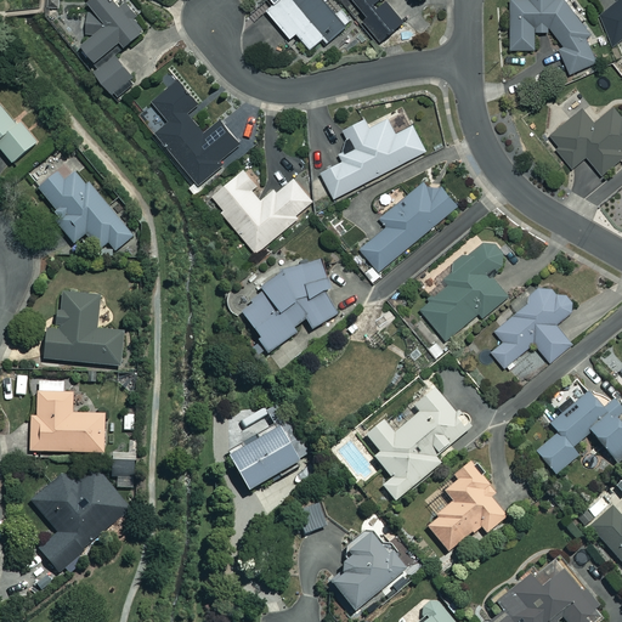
[(86,0),(92,11),(85,11),(85,37),(80,44),(94,60),(119,39),(124,45),(143,29),(133,17),(135,15),(125,1),(119,6),(113,0),(86,0)]
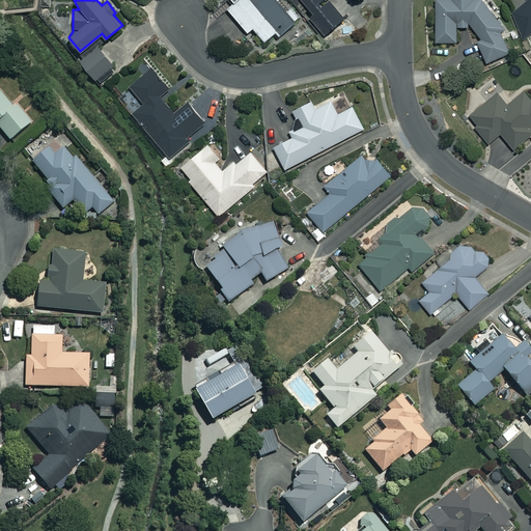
[(280,35),(300,19),(284,0),(232,0),(234,2),(227,8),(248,33),(253,28),(264,42),(277,31),(280,35)]
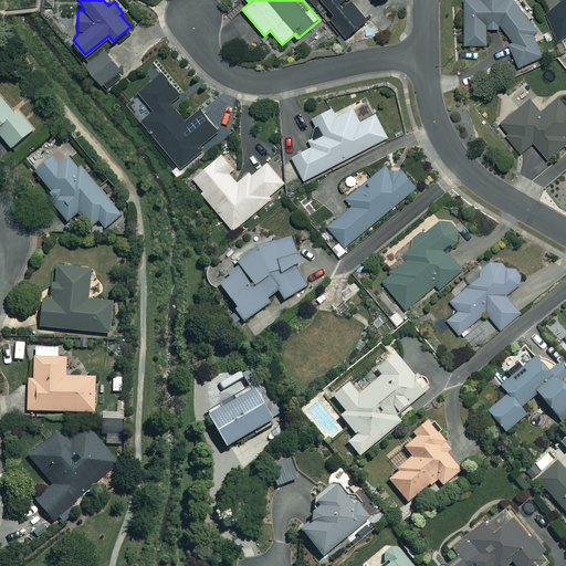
[(368,22),(350,0),(322,0),(333,14),(329,17),(346,39),(368,22)]
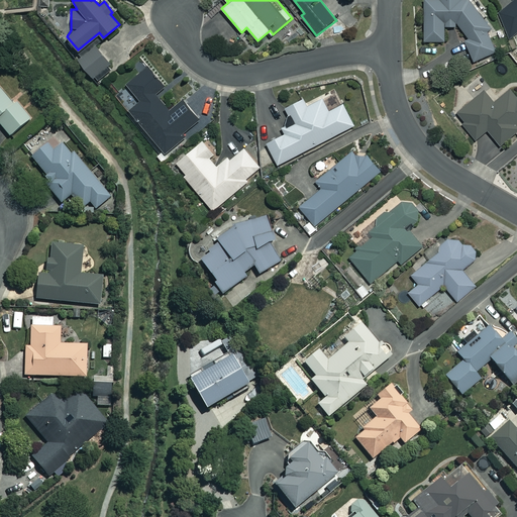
[(485,31),(488,30),(472,0),(423,0),(424,40),(444,40),(444,25),(458,23),(468,39),(463,41),(475,62),(495,49),(485,31)]
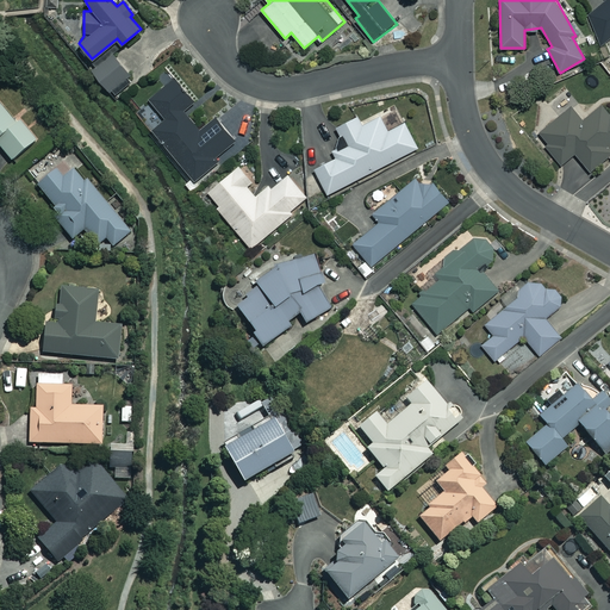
[(605,44),(609,39),(609,0),(607,0),(609,1),(591,14),(591,25),(605,44)]
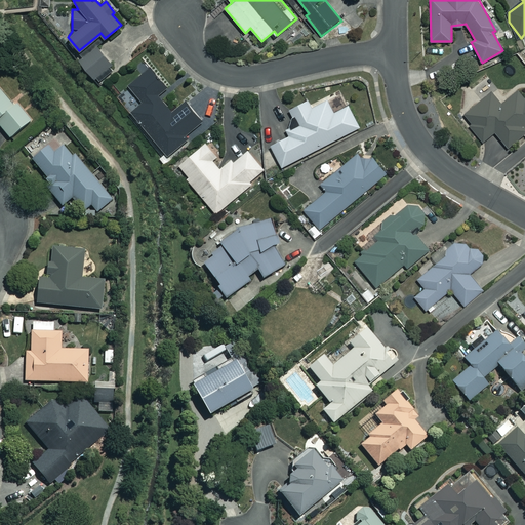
[(115,68),(97,46),(80,61),(98,82),(115,68)]
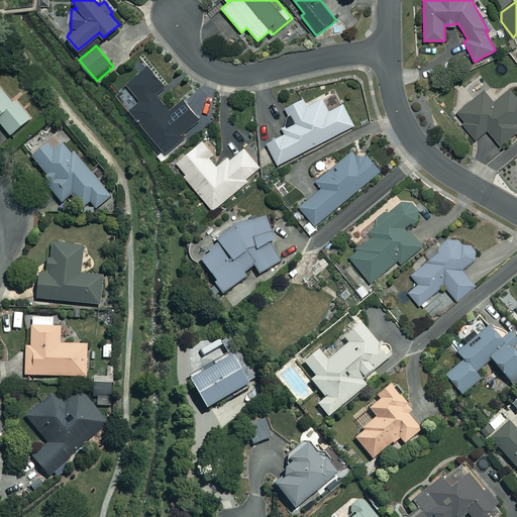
[(157,156),(162,162),(168,157),(166,153),(183,138),(180,136),(188,129),(193,135),(205,125),(183,99),(171,110),(157,94),(165,87),(147,67),(126,85),(139,101),(129,110),(163,150),(157,156)]
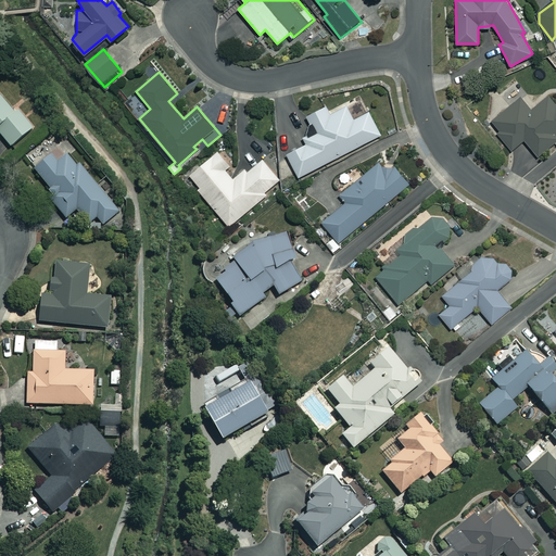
[(555,104),(555,105),(547,97),(531,112),(519,98),(489,125),(512,151),(523,141),(538,158),(555,141),(555,137),(554,135),(555,133),(555,104)]
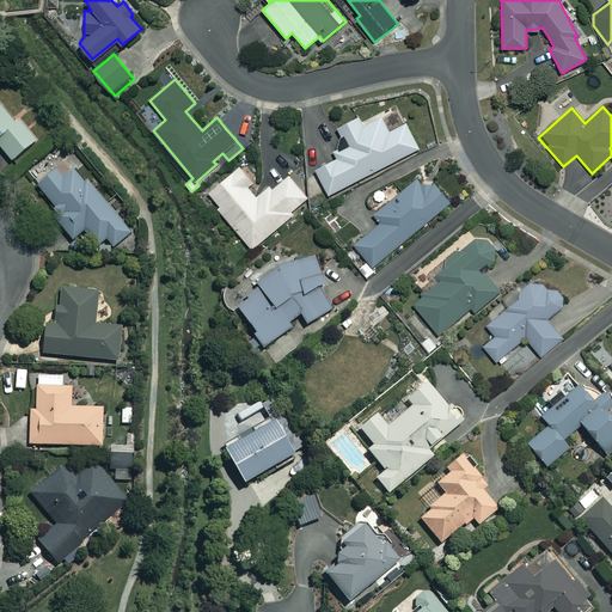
[(0,150),(11,163),(35,141),(17,120),(12,123),(0,108),(0,150)]
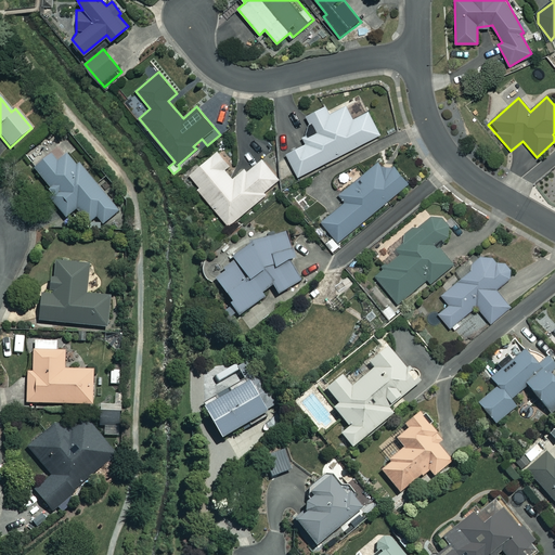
[(355,116),(348,103),(328,113),(324,104),(307,114),(315,131),(302,139),(305,143),(285,153),(297,177),(379,134),(366,110),(355,116)]
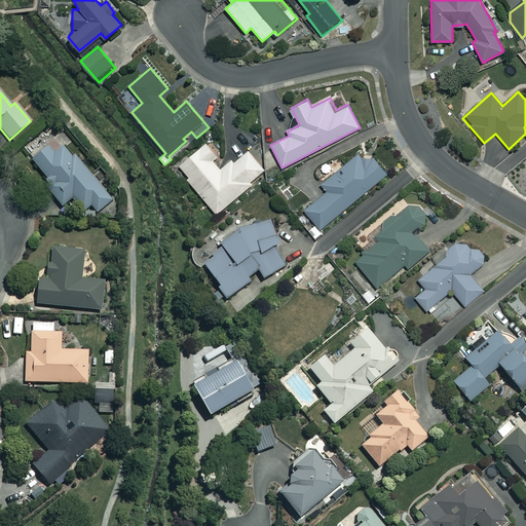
[(72,198),(83,212),(88,207),(95,213),(110,199),(58,138),(31,160),(53,186),(47,191),(62,207),(72,198)]
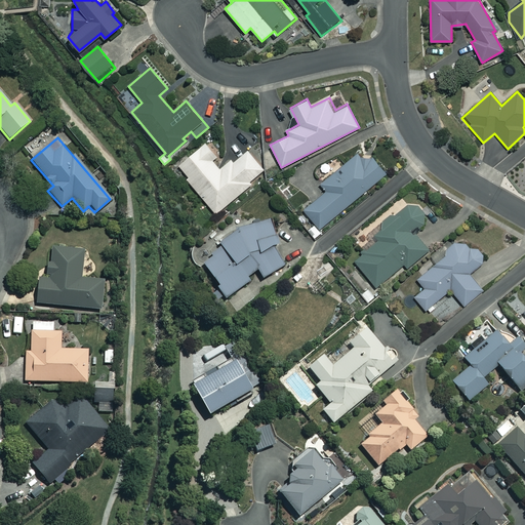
[(217,157),(205,143),(176,166),(215,214),(252,185),(250,183),(265,170),(248,151),(234,163),(232,160),(219,169),(212,161),(217,157)]
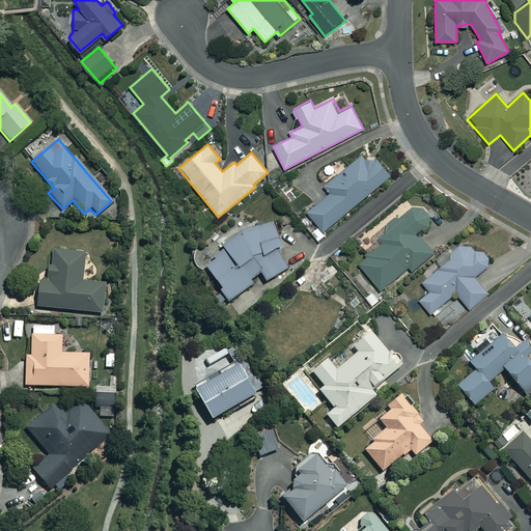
[(309,231),(318,242),(326,235),(323,231),(391,175),(372,157),(366,162),(361,157),(325,186),(330,193),(307,212),(317,224),(309,231)]
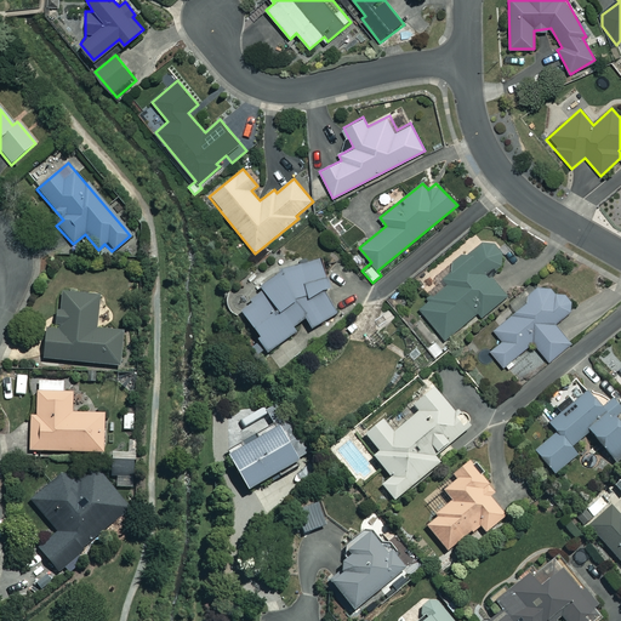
[(503,257),(486,238),(440,277),(446,283),(417,308),(444,339),(477,311),(480,315),(506,294),(486,272),(503,257)]
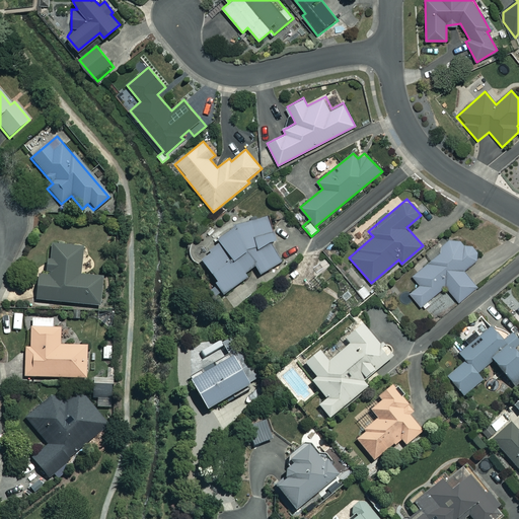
[(281,233),(270,216),(263,221),(257,215),(206,248),(210,254),(201,261),(222,294),(248,277),(245,273),(252,268),(258,277),(284,261),(271,240),(281,233)]
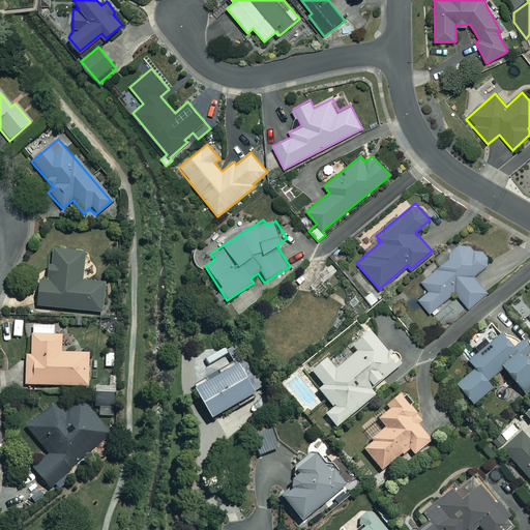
[(418,299),(428,313),(454,293),(466,308),(488,293),(476,277),(488,269),(467,241),(415,278),(427,293),(418,299)]
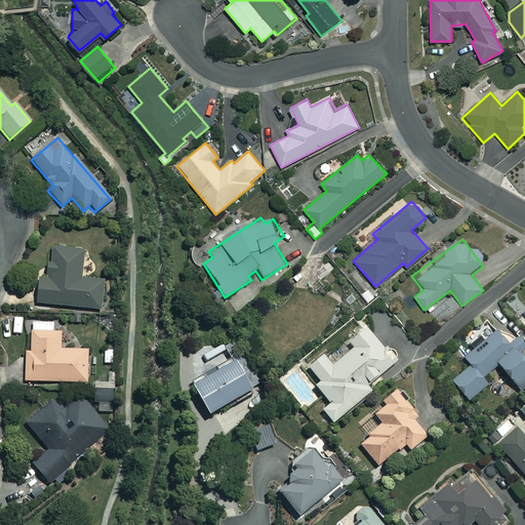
[(82,249),(55,247),(48,253),(46,278),(38,277),(36,304),(101,309),(103,279),(80,277),(82,249)]
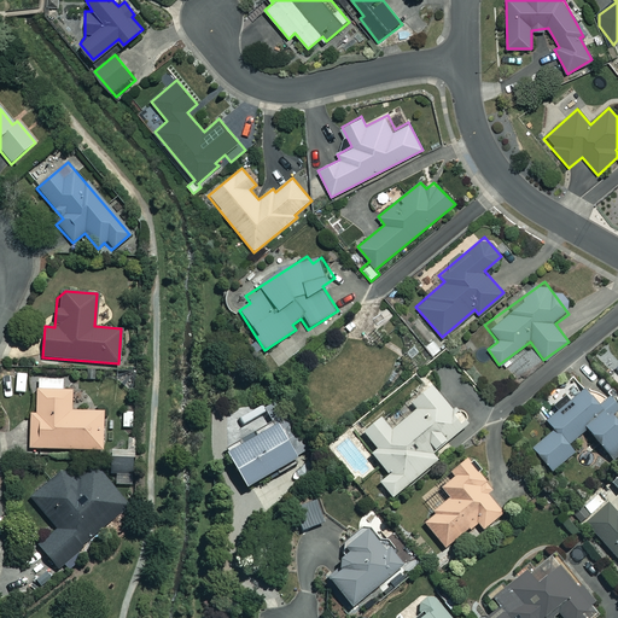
[(444,350),(433,339),(425,347),(436,359),(444,350)]
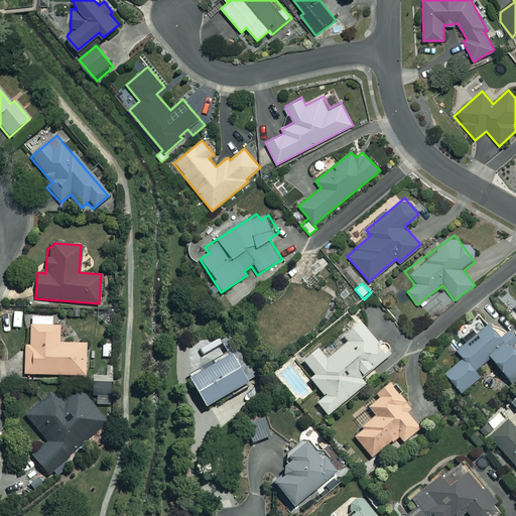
[(21,311),(12,311),(13,327),(21,327),(21,311)]
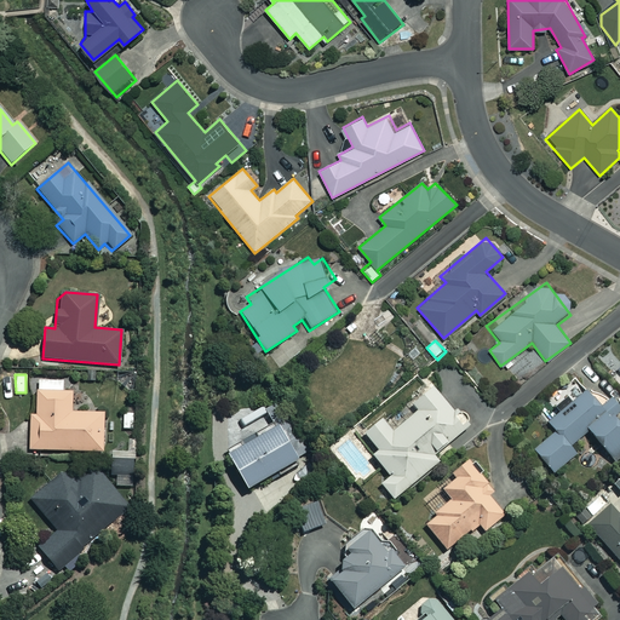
[(609,400),(598,408),(574,379),(537,411),(556,432),(534,451),(552,474),(575,454),(568,447),(587,430),(618,466),(619,463),(619,430),(609,418),(619,411),(609,400)]
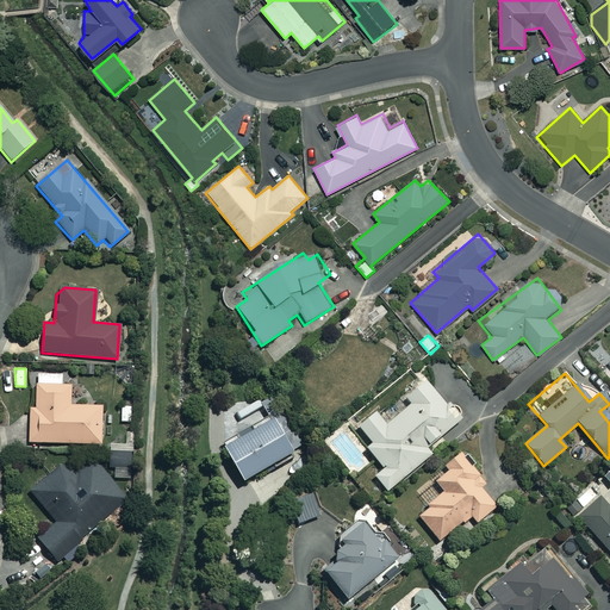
[(69,385),(62,385),(62,374),(36,374),(36,409),(30,409),(29,443),(100,443),(101,405),(69,405),(69,385)]
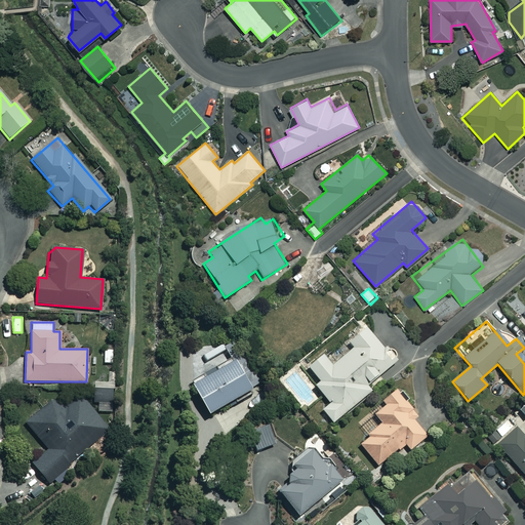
[(209,334),(207,323),(196,325),(198,336),(209,334)]
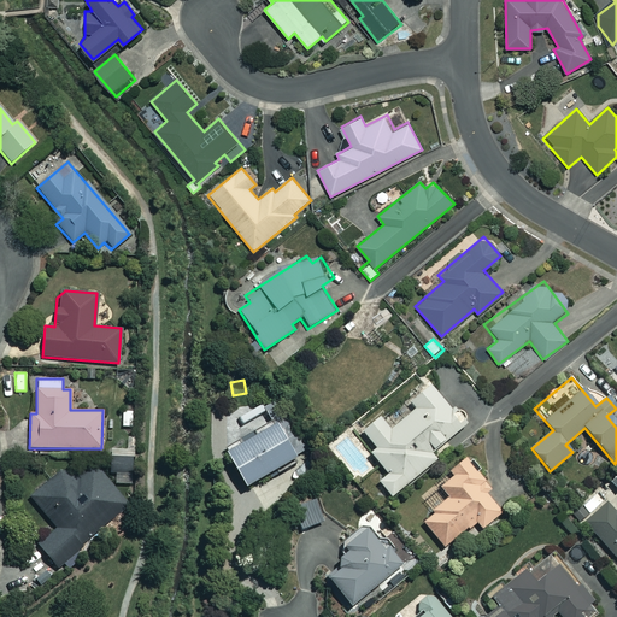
[(460,427),(425,385),(406,400),(413,409),(388,429),(377,416),(359,430),(374,448),(368,453),(386,474),(376,481),(388,497),(434,459),(429,452),(460,427)]
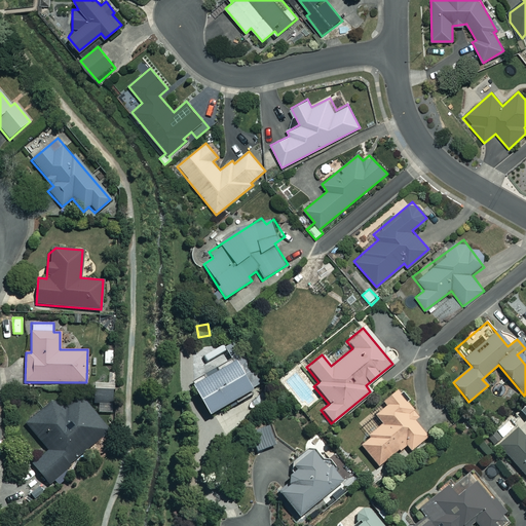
[(226,350),(232,362),(191,385),(208,414),(220,408),(223,413),(252,398),(249,391),(261,384),(238,344),(226,350)]
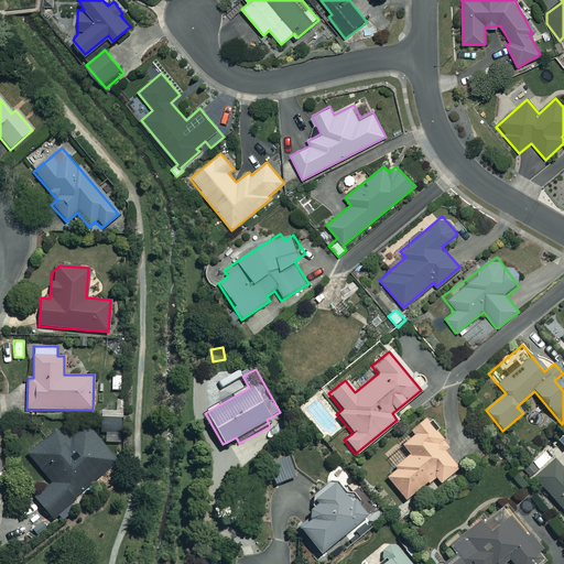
[(101,418),(101,433),(105,433),(105,444),(121,443),(120,418),(101,418)]
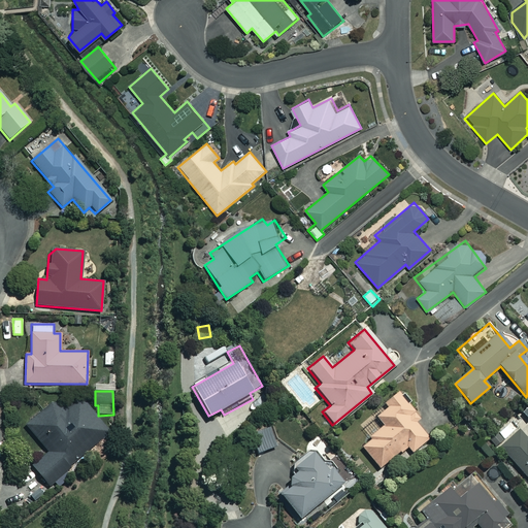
[(420,421),(398,394),(384,404),(387,408),(375,418),(384,427),(360,446),(380,470),(407,448),(411,454),(429,440),(416,424),(420,421)]
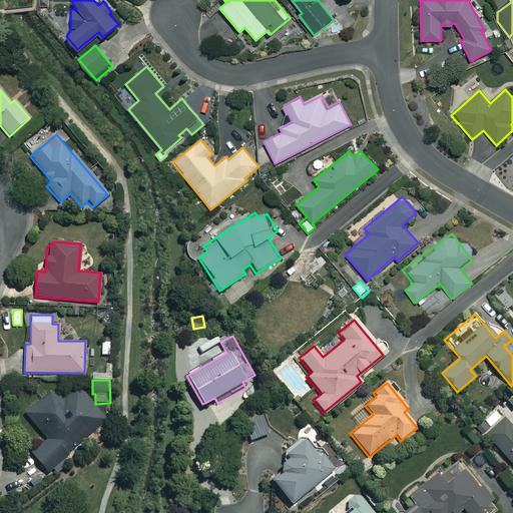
[(62,460),(104,424),(104,419),(103,415),(78,385),(64,397),(55,387),(24,414),(46,439),(40,444),(39,442),(34,446),(35,448),(30,453),(48,474),(53,469),(57,473),(66,465),(62,460)]
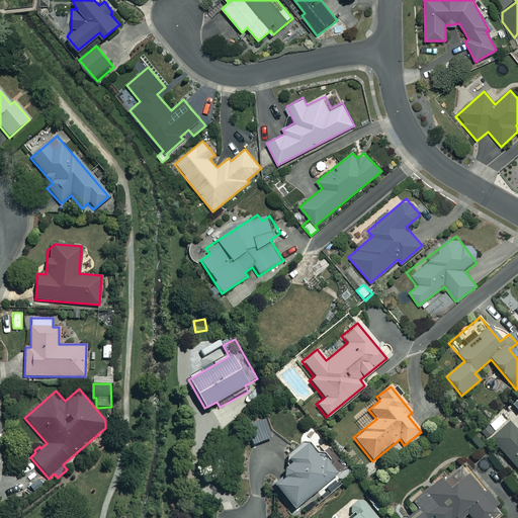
[(496,413),(481,427),(517,468),(517,428),(516,430),(509,422),(506,425),(496,413)]
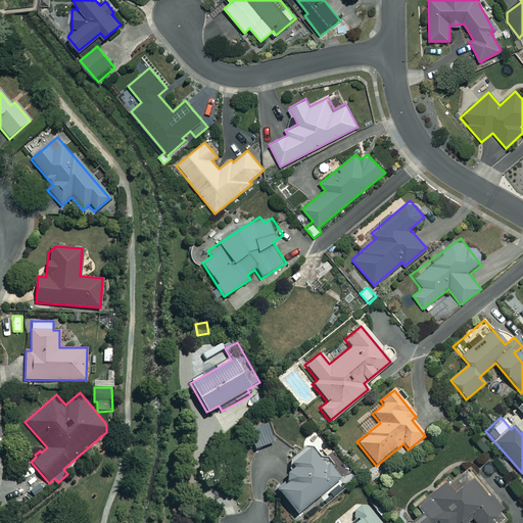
[(286,481),(276,491),(298,516),(338,479),(308,446),(290,464),(293,468),(283,478),(286,481)]
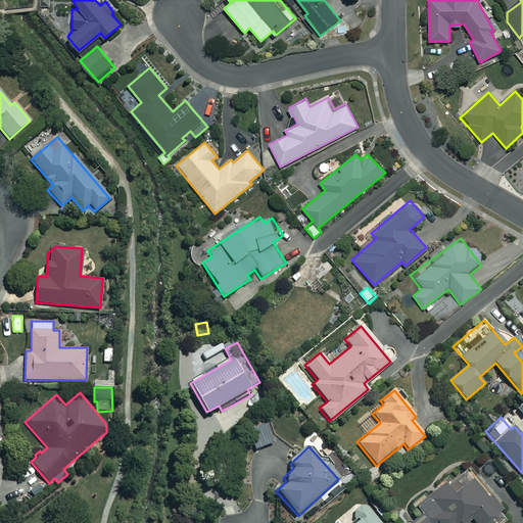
[(415,506),(418,510),(413,514),(417,518),(411,522),(493,522),(502,517),(498,512),(502,510),(468,469),(450,484),(446,479),(415,506)]
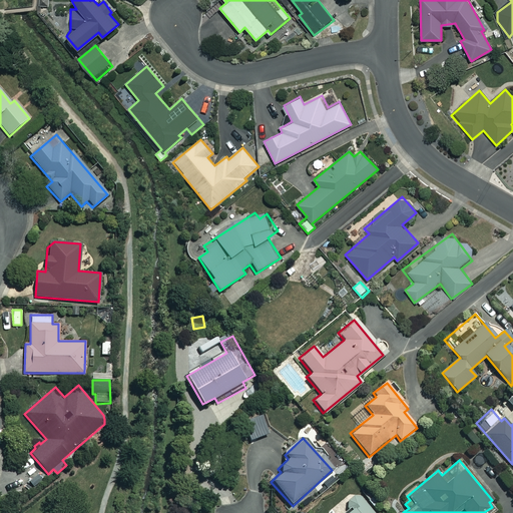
[(373,512),(358,494),(345,505),(350,511),(347,512),(373,512)]
